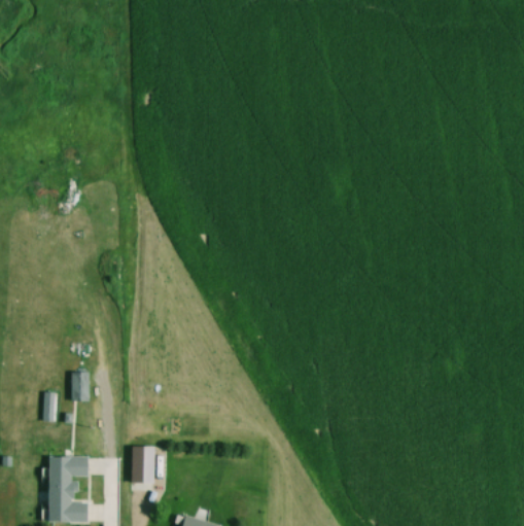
[(90,372),(72,372),(72,401),(90,401),(90,372)]
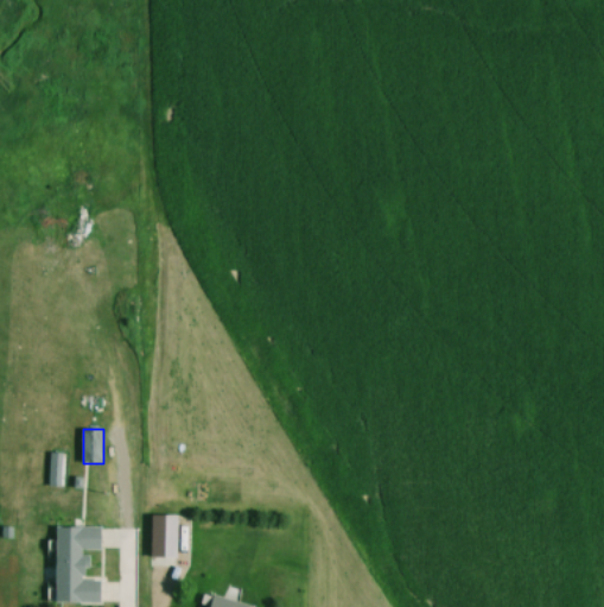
[(50,486),(65,486),(65,454),(50,454),(50,486)]
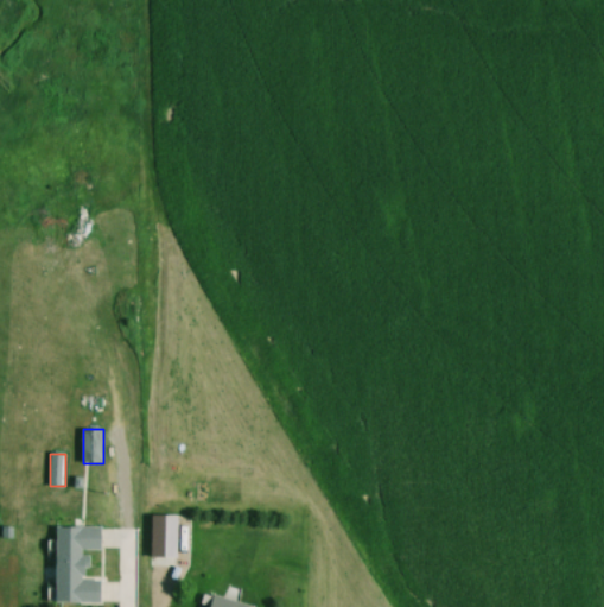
[(178,558),(178,517),(152,517),(152,558),(178,558)]
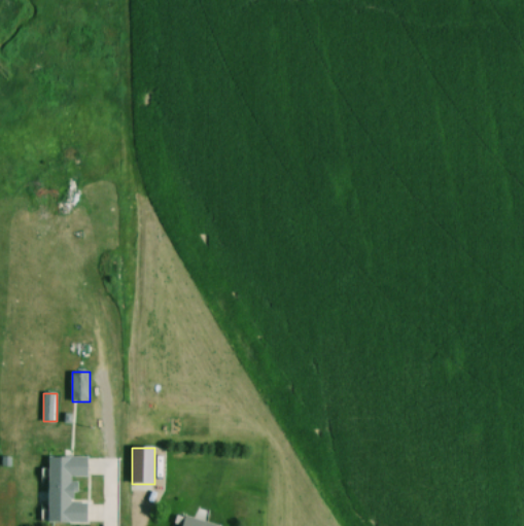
[(50,457),(49,523),(88,523),(88,502),(74,502),(74,478),(88,478),(89,458),(50,457)]
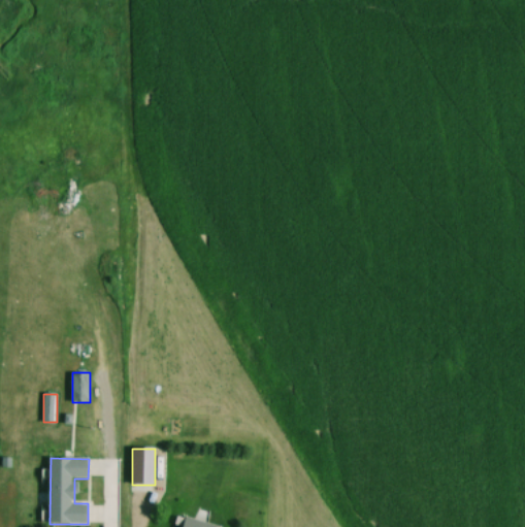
[(220,526),(186,518),(182,526),(220,526)]
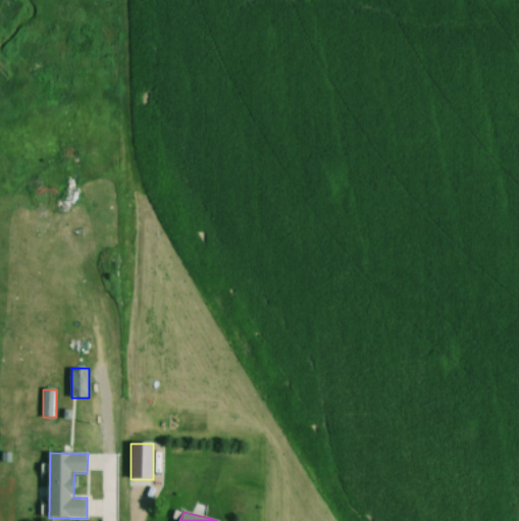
All buildings are outlined.
